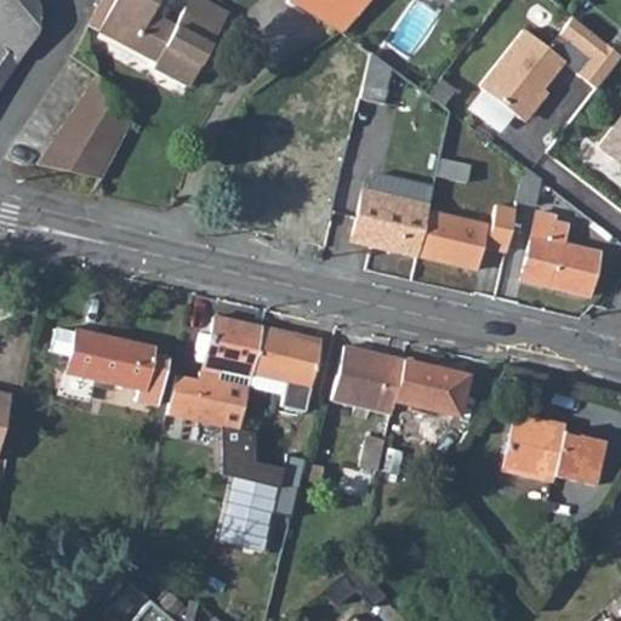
[(0,0),(0,45),(15,67),(36,34),(39,18),(39,10),(36,4),(33,0),(0,0)]
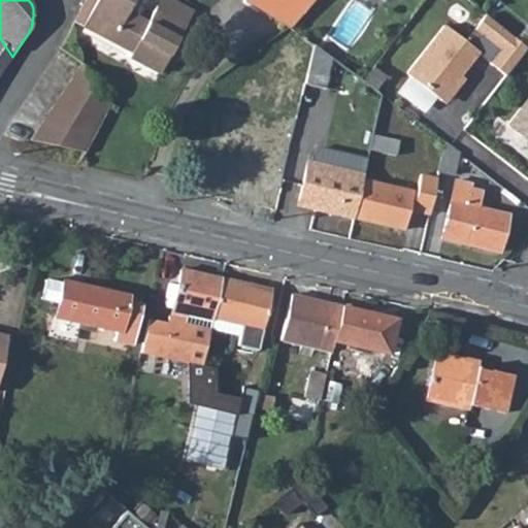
[(133,0),(96,0),(80,29),(129,55),(127,59),(157,75),(164,63),(168,64),(171,64),(175,61),(177,59),(178,55),(177,51),(176,47),(173,44),(184,26),(153,9),(145,24),(126,14),(133,0)]
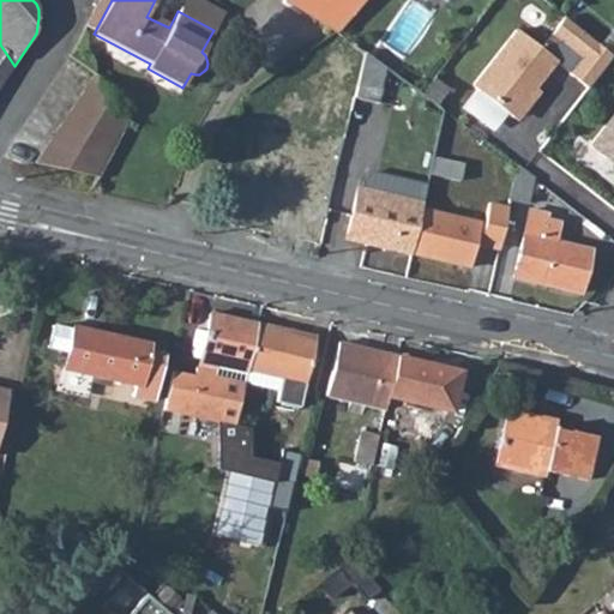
[(286,0),(336,31),(341,28),(363,0),(286,0)]
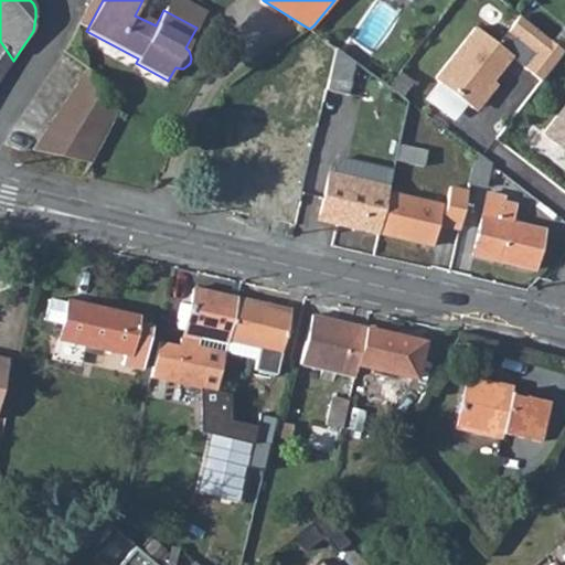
[(564,50),(564,48),(522,11),(511,28),(539,48),(526,65),(544,78),(564,50)]
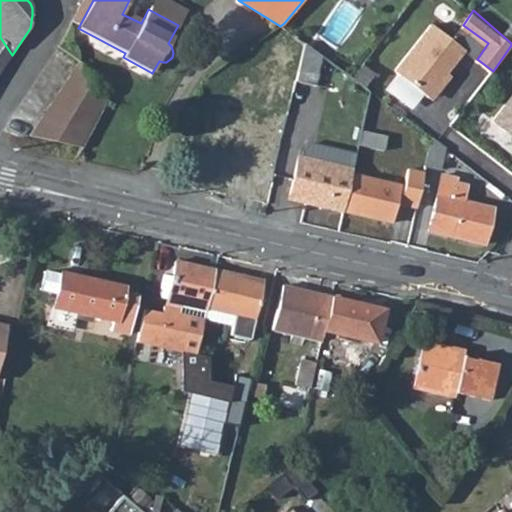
[(434,25),(395,71),(428,98),(435,98),(449,81),(448,74),(466,52),(452,40),(434,25)]
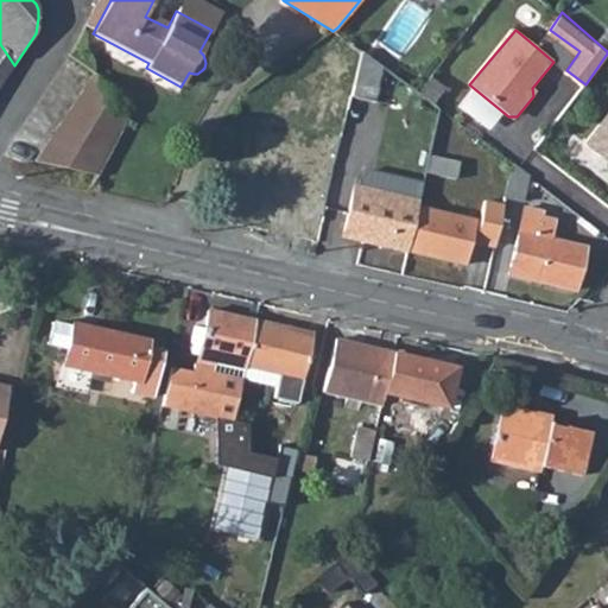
[(537,48),(553,62),(567,70),(580,51),(550,30),(537,48)]
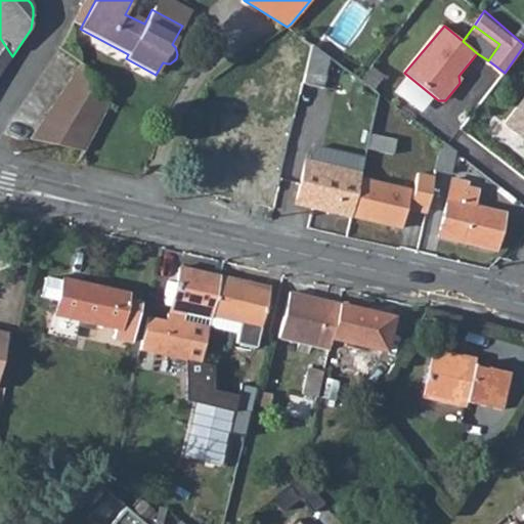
[(312,46),(300,37),(293,73),(306,76),(312,46)]
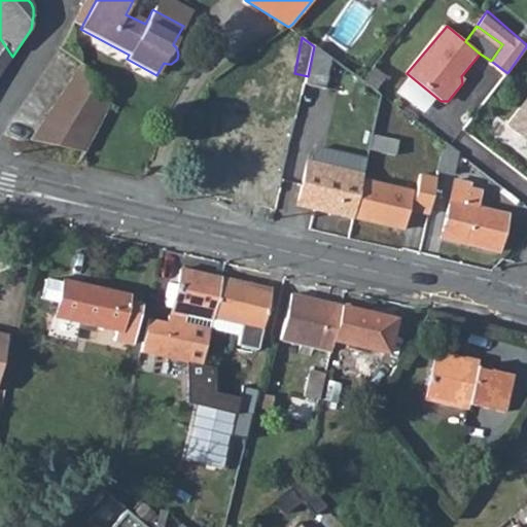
[(0,38),(0,75),(12,57),(0,38)]
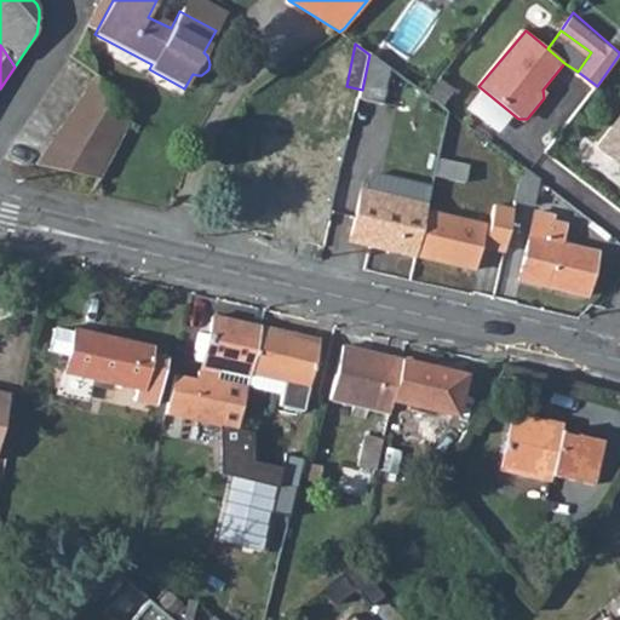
[(362,90),(360,101),(382,107),(390,69),(369,55),(362,90)]
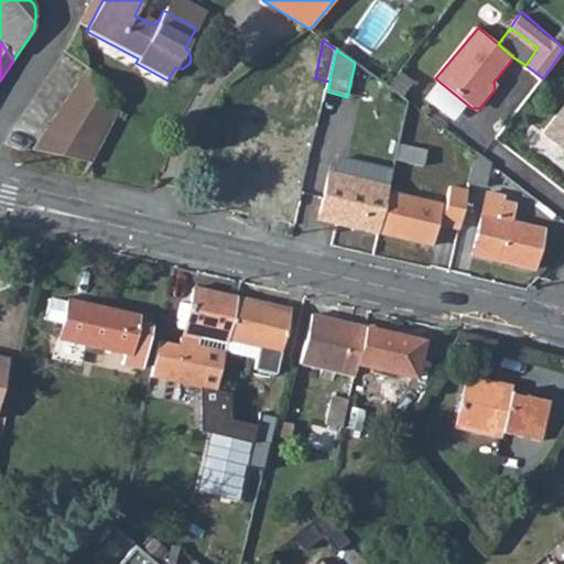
[(87,68),(34,149),(87,162),(120,98),(87,68)]
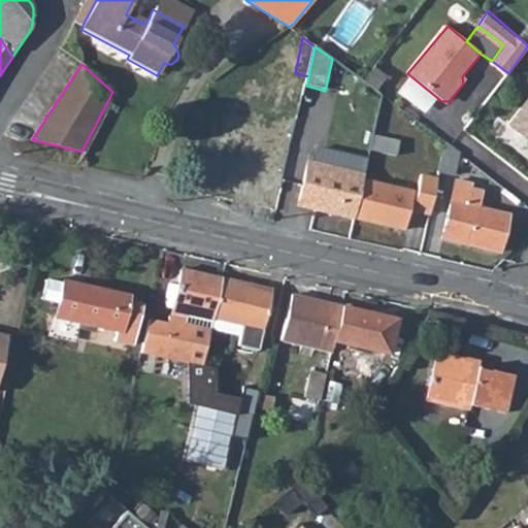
[(527,102),(510,124),(524,135),(527,134),(527,102)]
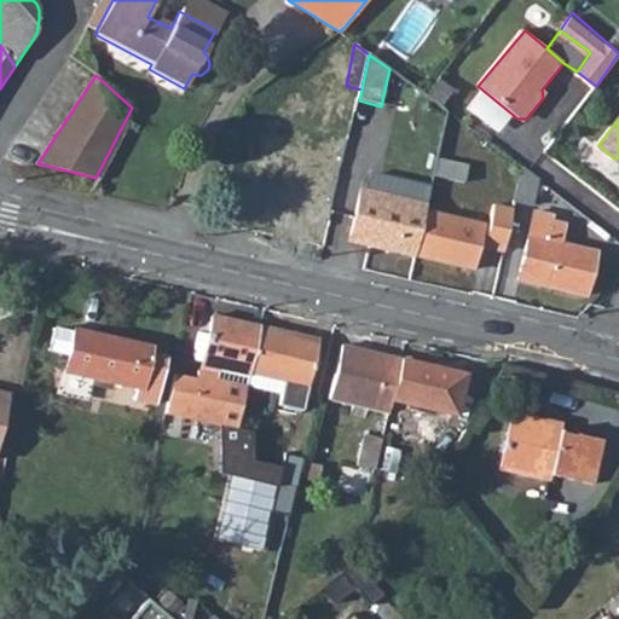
[(443,132),(437,162),(453,165),(460,136),(443,132)]
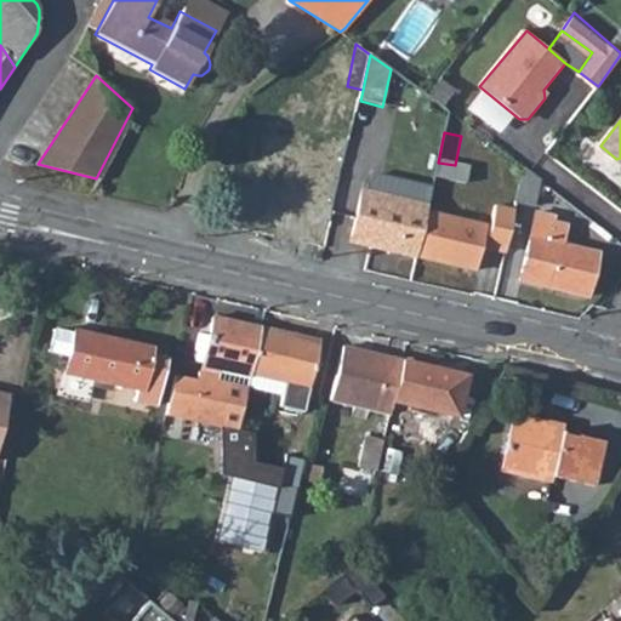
[(523,169),(516,204),(534,208),(540,181),(523,169)]
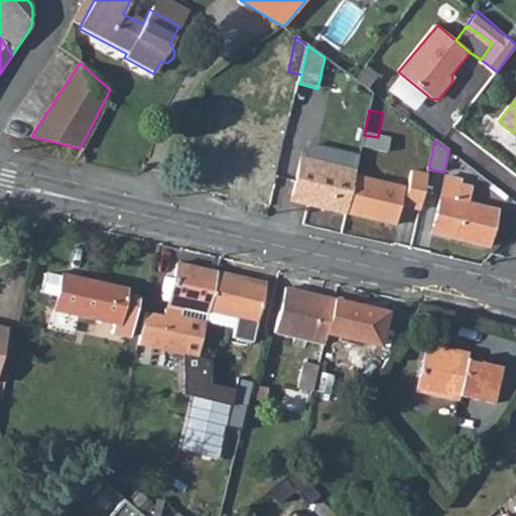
[(291,202),(346,215),(355,177),(356,172),(301,160),(291,202)]
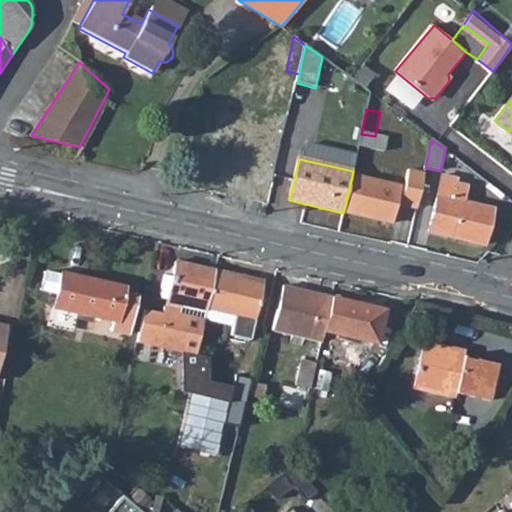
[(352,176),(343,213),(392,225),(397,204),(416,209),(424,174),(408,171),(404,188),(352,176)]
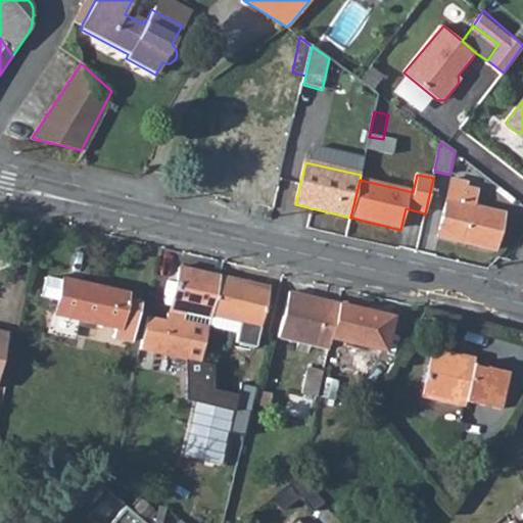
[(452,181),(438,238),(493,251),(503,216),(461,205),(466,184),(452,181)]
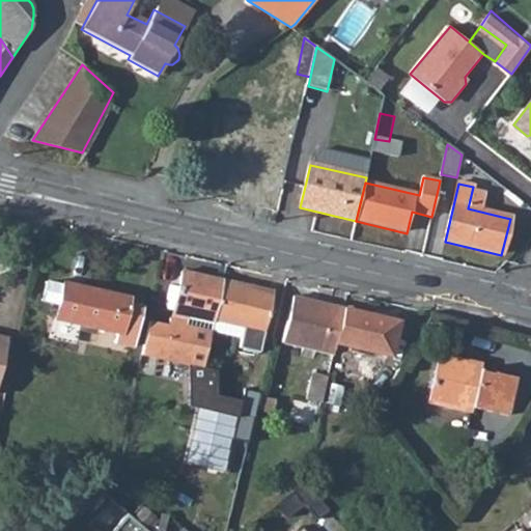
[(169,324),(150,319),(143,354),(188,363),(183,389),(197,392),(200,378),(214,319),(222,279),(184,270),(180,286),(172,283),(167,302),(168,308),(174,309),(172,317),(170,317),(169,324)]
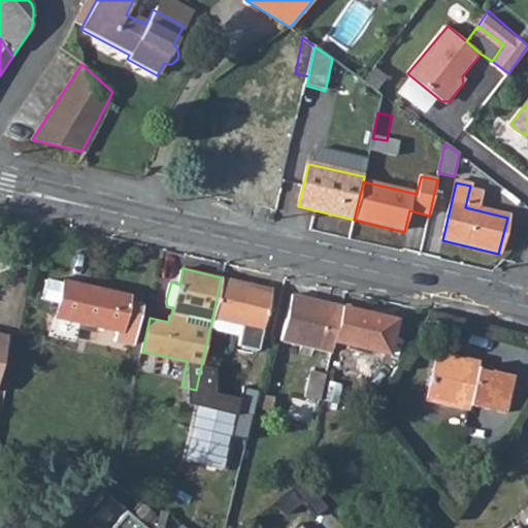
[(221,277),(212,318),(223,321),(222,332),(240,336),(235,357),(255,362),(261,340),(272,290),(221,277)]
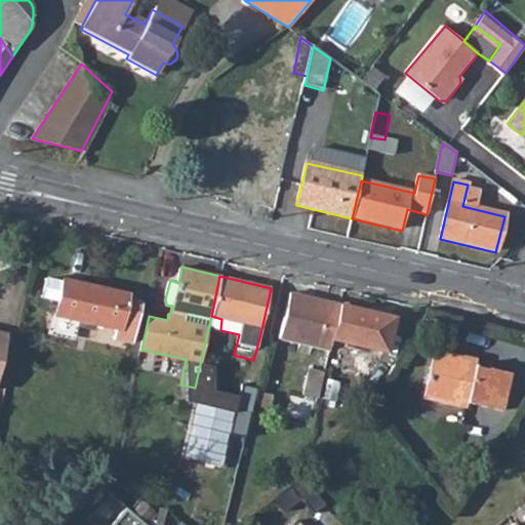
[(58,300),(64,283),(47,279),(42,296),(58,300)]
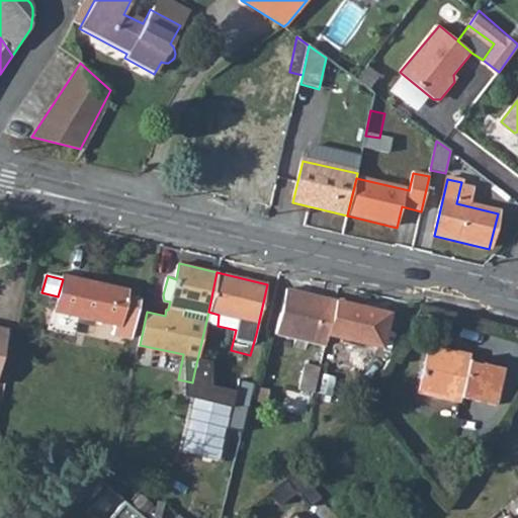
[(58,296),(55,311),(78,316),(115,325),(112,335),(131,340),(139,300),(124,296),(126,291),(63,276),(58,296)]
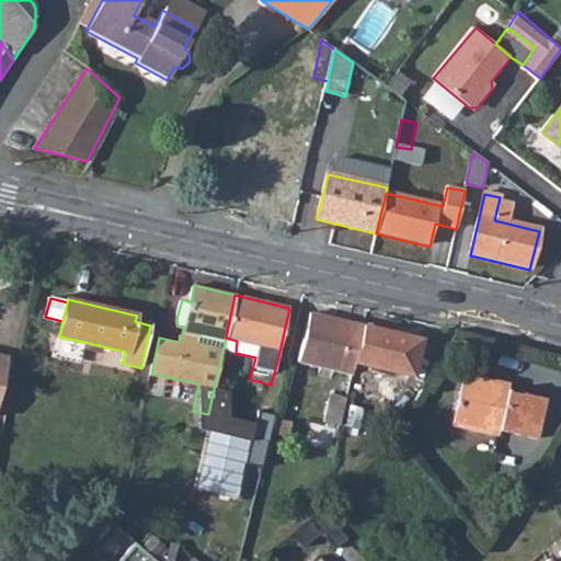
[(298,362),(350,374),(352,363),(362,325),(310,313),(298,362)]
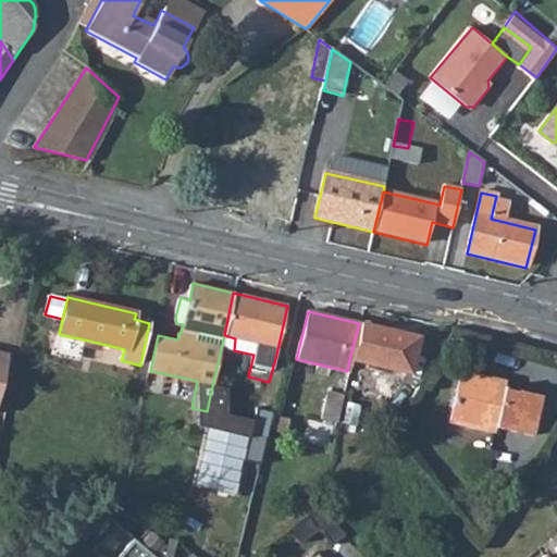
[(359,323),(349,360),(364,363),(393,370),(409,374),(418,337),(359,323)]
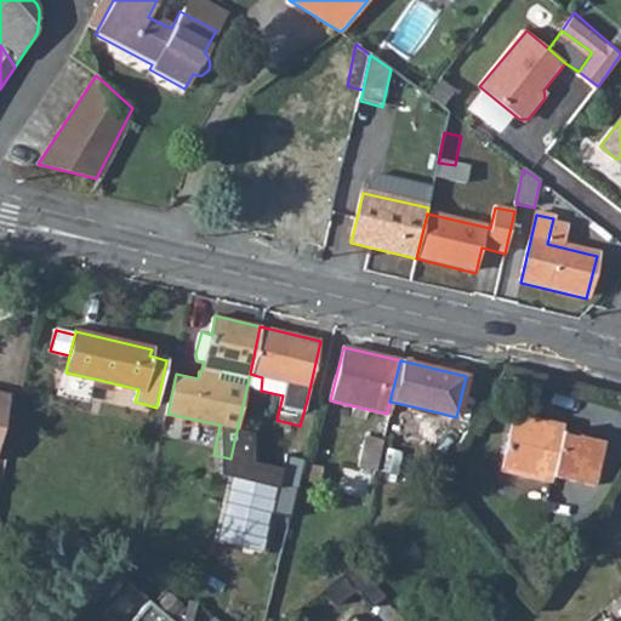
[(93,379),(66,372),(61,371),(56,394),(87,403),(93,379)]
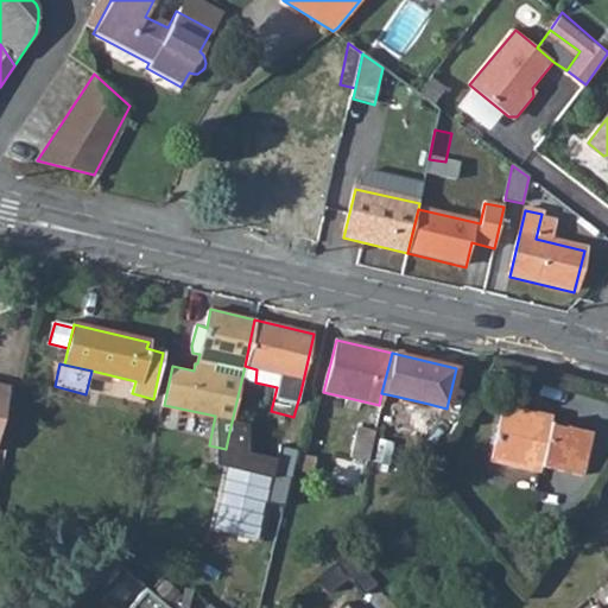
[(0,429),(10,388),(0,385),(0,429)]
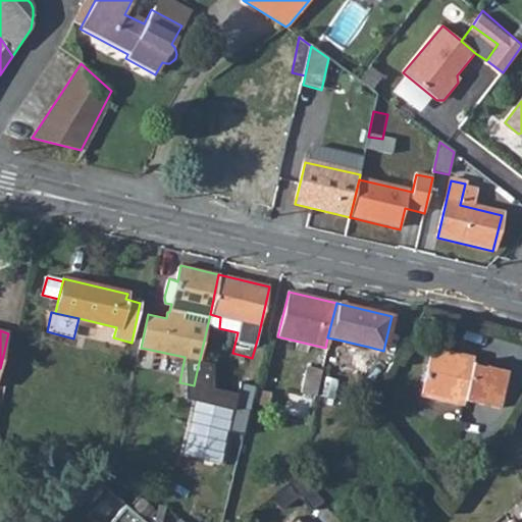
[(368,347),(342,341),(341,346),(367,352),(368,347)]
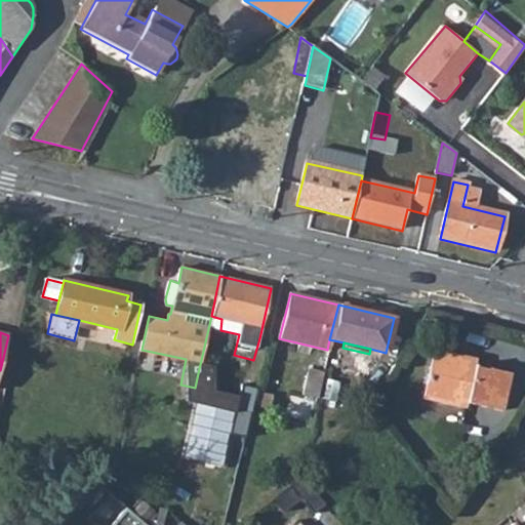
[(474,364),(458,361),(459,354),(431,347),(419,397),(462,407),(463,403),(499,410),(508,370),(487,366),(487,367),(474,364)]
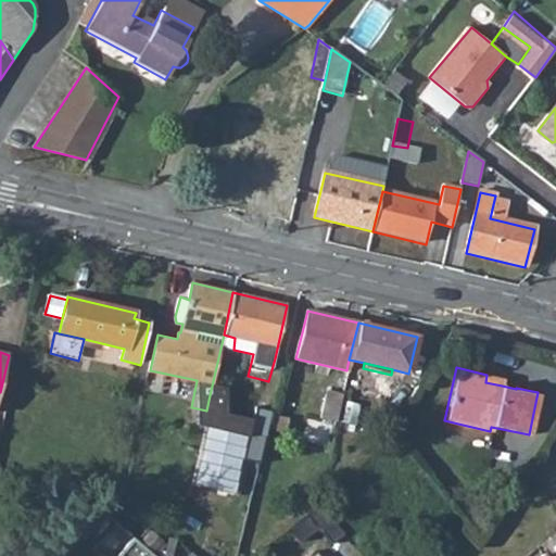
[(320,418),(336,421),(342,393),(327,390),(320,418)]
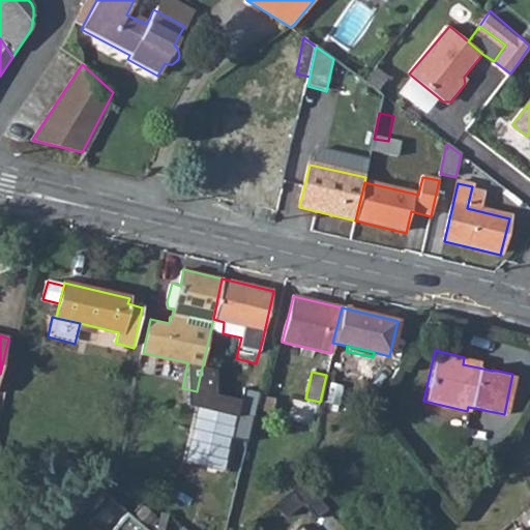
[(239,415),(253,417),(259,391),(244,388),(239,415)]
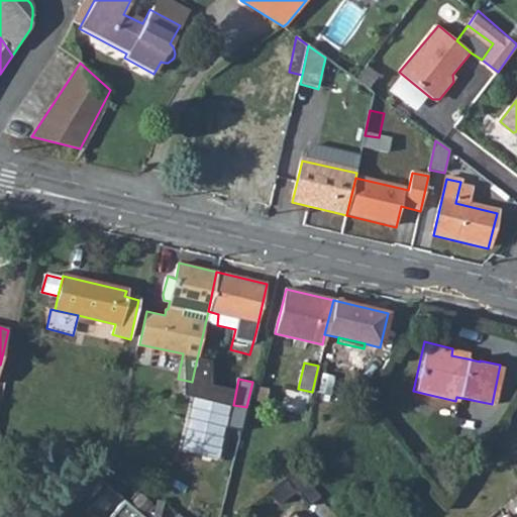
[(308,505),(320,496),(298,469),(294,472),(269,492),(280,504),(296,491),(308,505)]
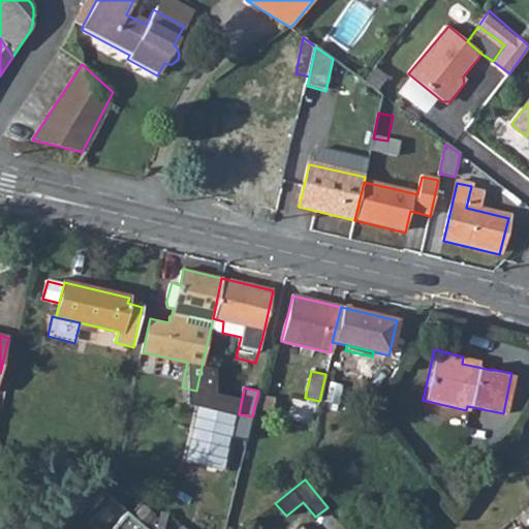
[(147,528),(126,509),(110,528),(147,528)]
